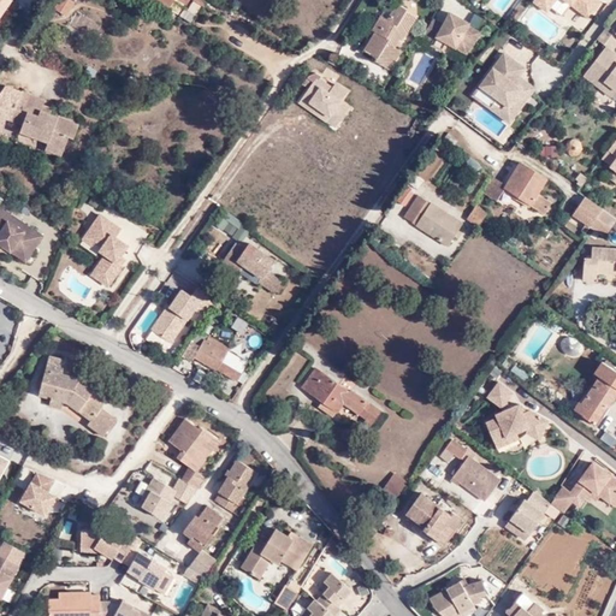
[(66,15),(75,0),(60,0),(55,7),(66,15)]
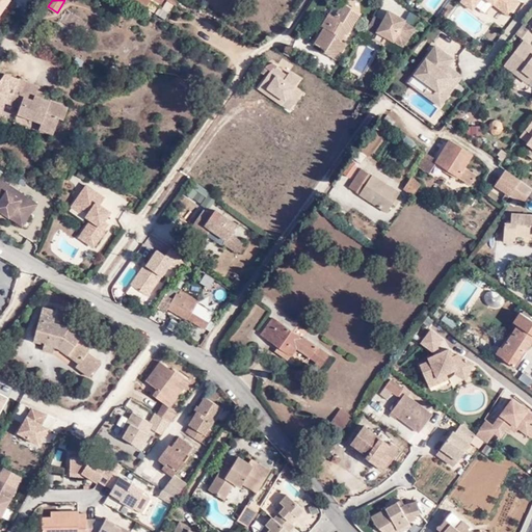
[(339,0),(338,0),(330,14),(336,17),(344,3),(339,0)]
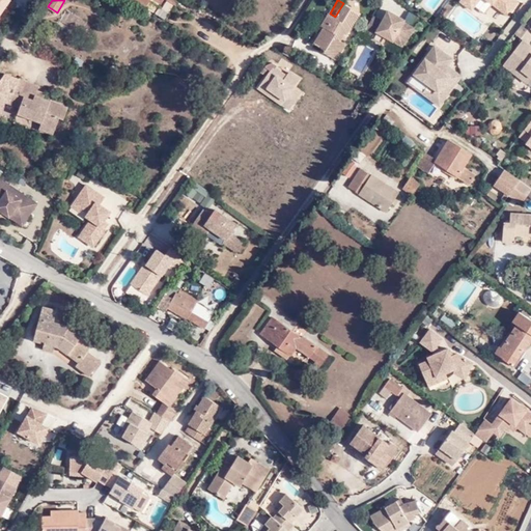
[(470,7),(462,0),(460,0),(457,3),(467,11),(470,7)]
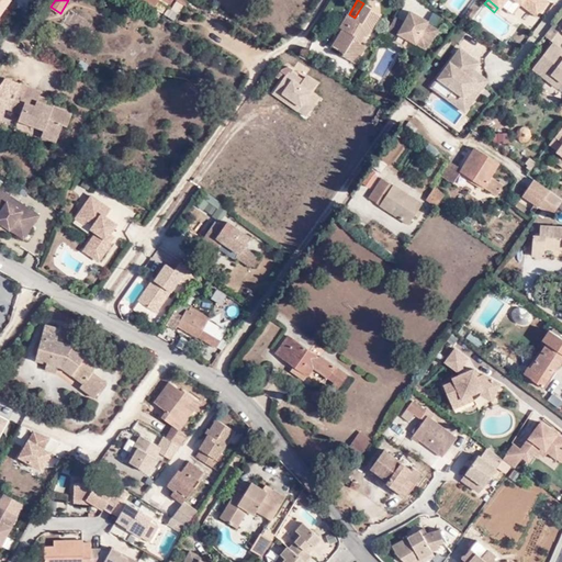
[(531,9),(537,13),(544,3),(539,0),(489,0),(497,8),(504,0),(509,0),(527,13),(531,9)]
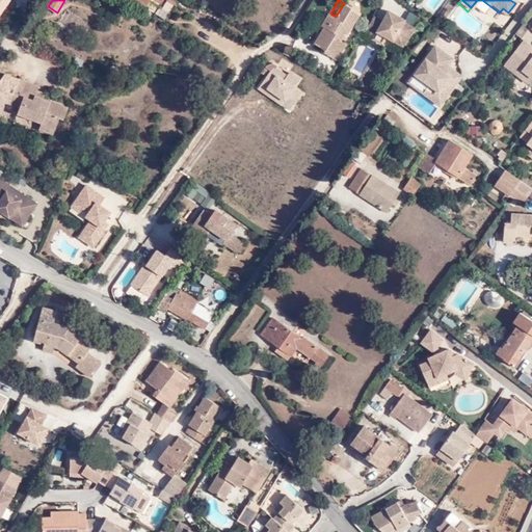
[(336,17),(330,14),(323,25),(326,27),(317,44),(327,51),(325,53),(338,60),(347,44),(342,41),(347,33),(349,35),(361,17),(352,11),(354,8),(344,3),(336,17)]
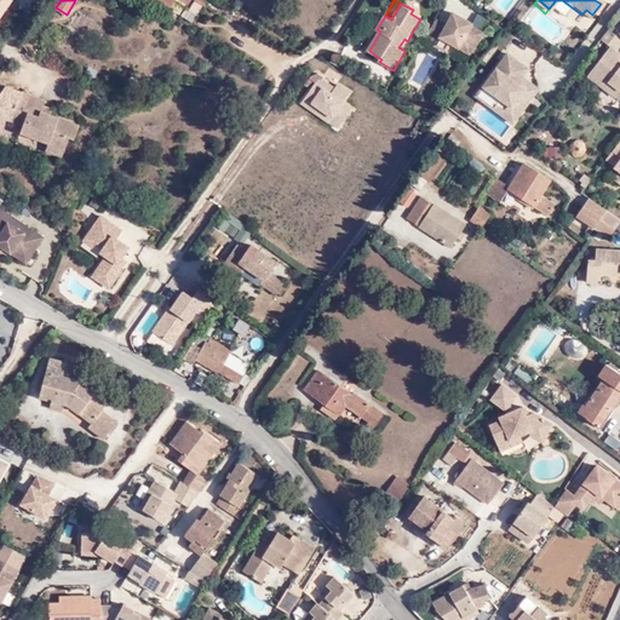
[(587,21),(592,15),(586,10),(581,15),(587,21)]
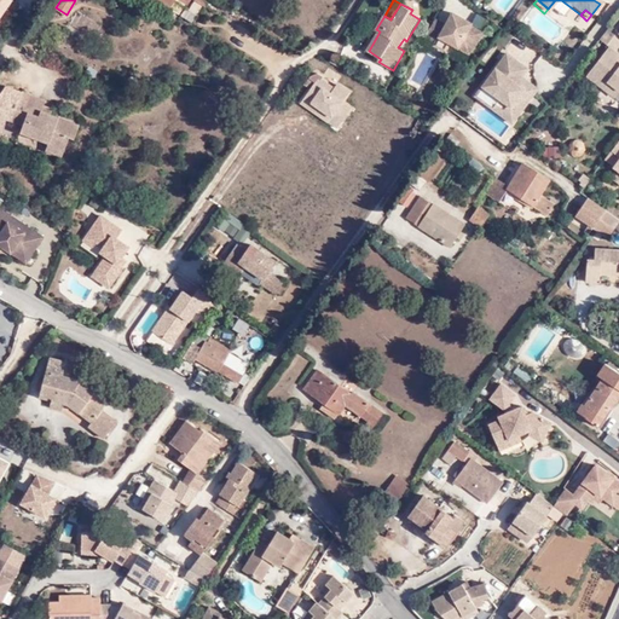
[(463,22),(455,16),(449,23),(440,17),(429,36),(438,41),(437,44),(447,51),(453,44),(470,56),(486,35),(474,27),(475,25),(466,18),(463,22)]
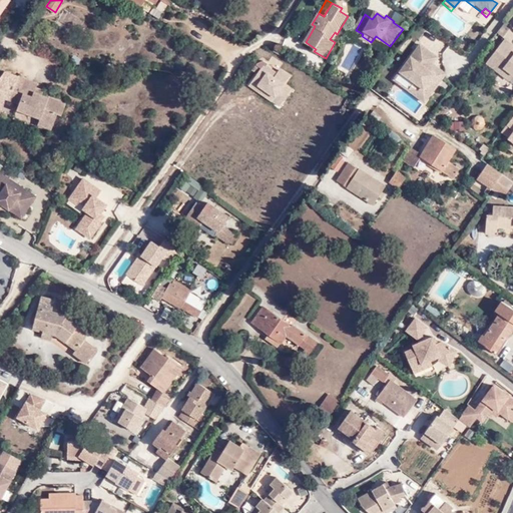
[(512,33),(512,27),(505,20),(496,32),(503,38),(485,61),(498,71),(502,66),(512,74),(512,51),(512,50),(512,49),(512,45),(507,41),(512,33)]
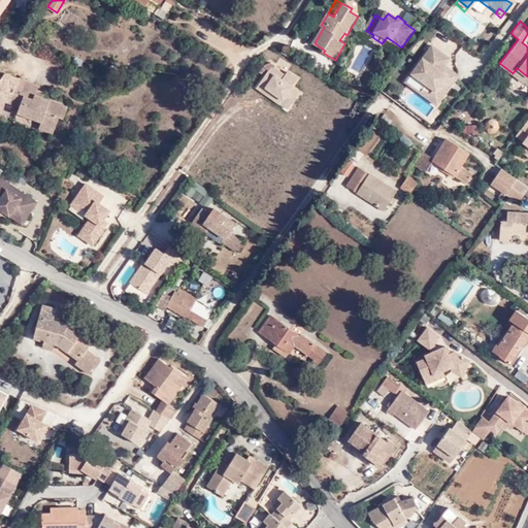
[(434,91),(428,99),(436,105),(458,75),(444,65),(450,58),(431,44),(410,72),(425,84),(434,91)]
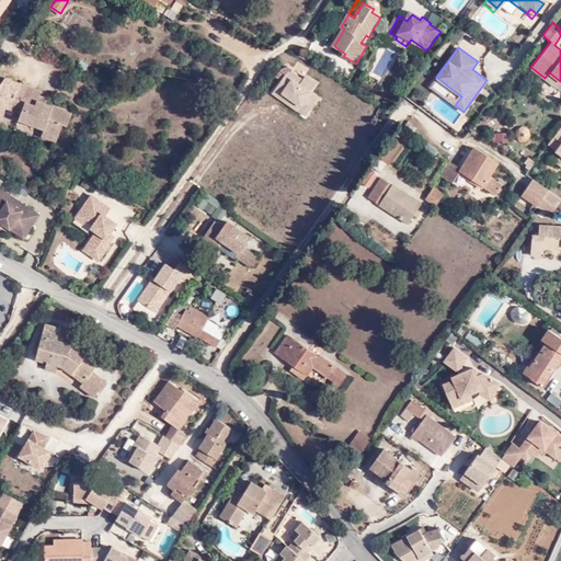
[(318,81),(283,69),(272,102),(311,114),(317,96),(313,94),(318,81)]
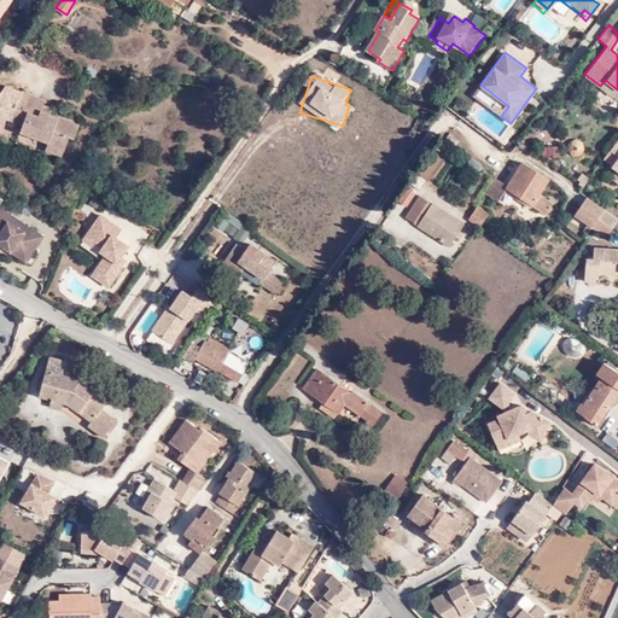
[(617,89),(605,80),(600,86),(617,99),(617,89)]
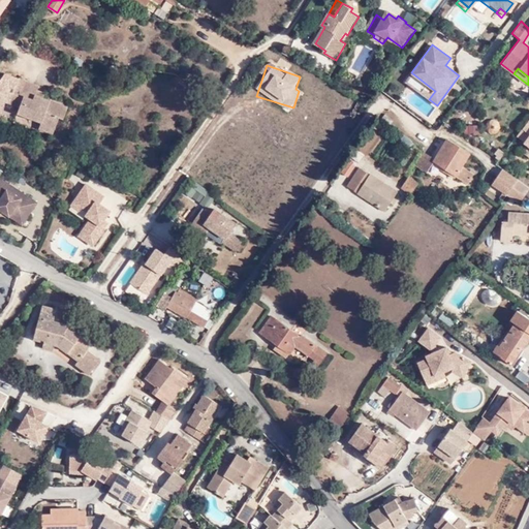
[(13,80),(9,93),(20,97),(17,107),(16,113),(38,121),(36,128),(52,132),(57,116),(60,117),(64,106),(38,97),(31,95),(33,90),(34,86),(13,80)]
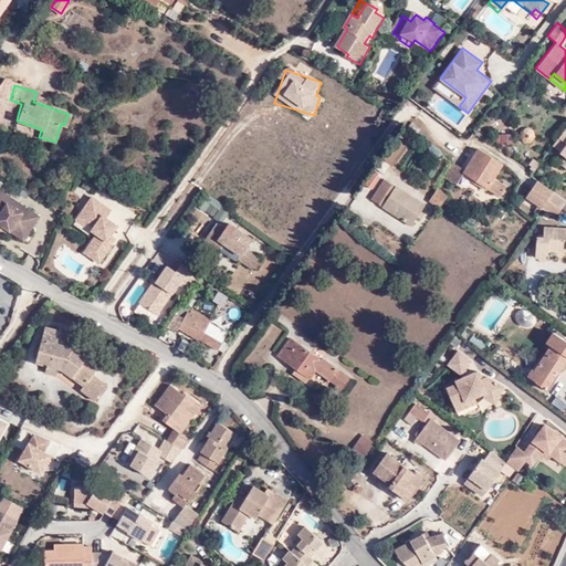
[(449,98),(459,106),(465,97),(456,90),(449,98)]
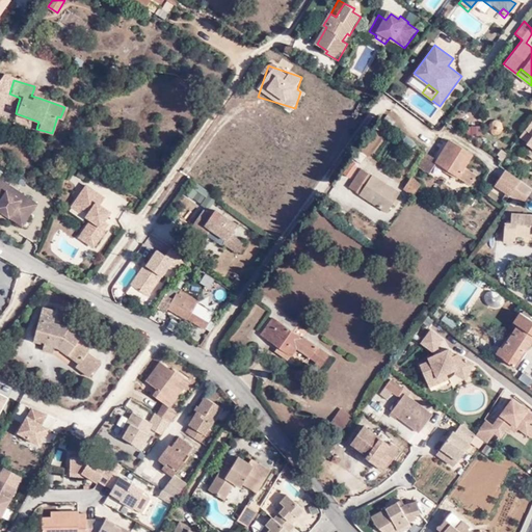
[(20,98),(9,94),(6,104),(17,108),(20,98)]
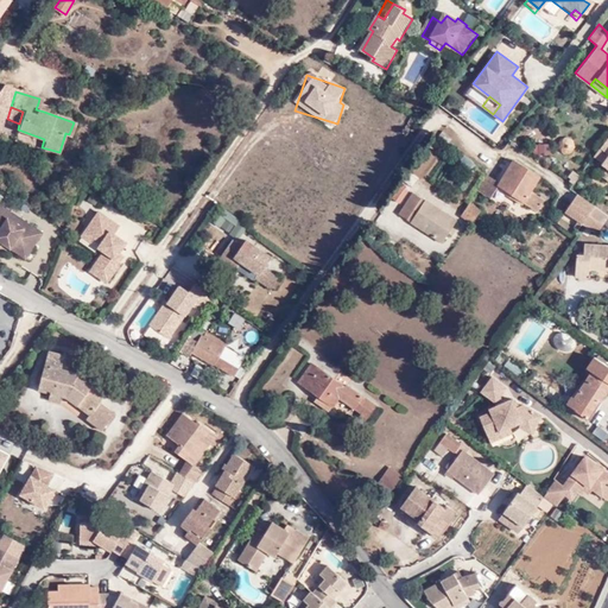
[(607,135),(594,156),(607,166),(607,135)]
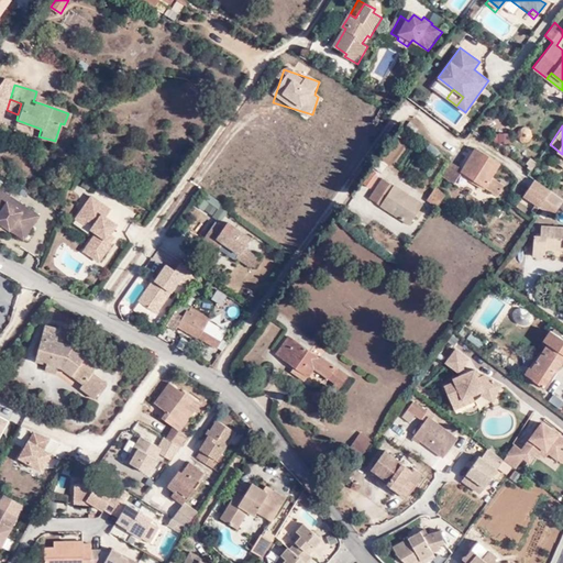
[(452,161),(442,175),(454,184),(460,176),(462,174),(485,190),(497,198),(505,188),(493,179),(503,166),(477,148),(463,169),(452,161)]
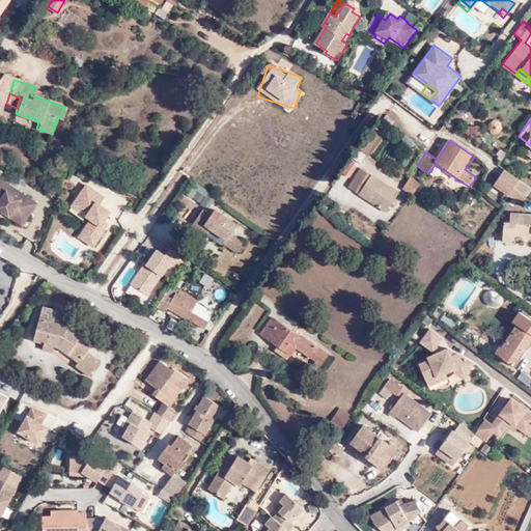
[(350,176),(358,166),(352,162),(344,172),(350,176)]
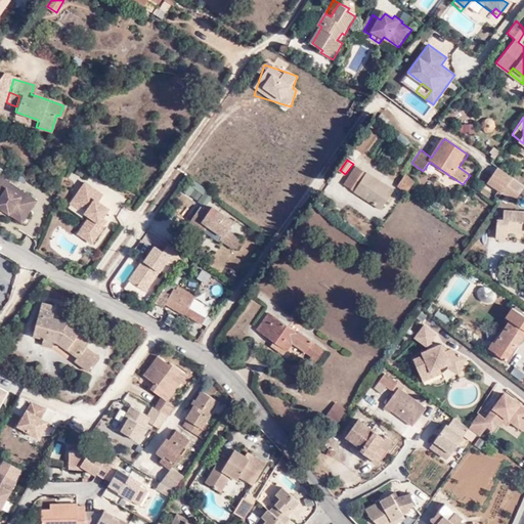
[(430,162),(428,164),(450,179),(451,177),(430,162)]
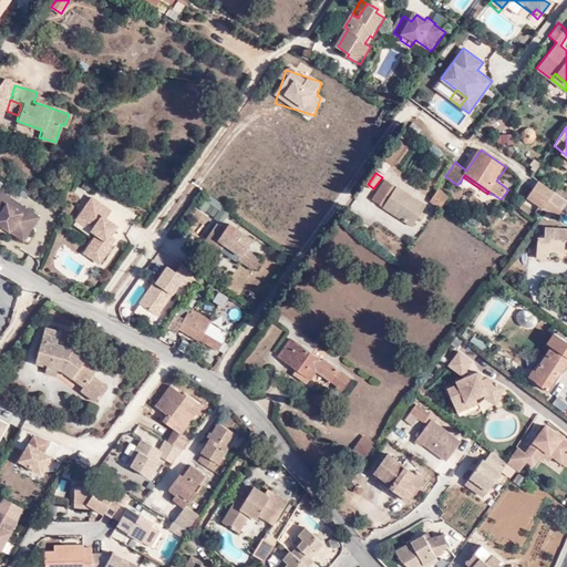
[(526,197),(542,209),(544,206),(555,191),(538,179),(526,197)]
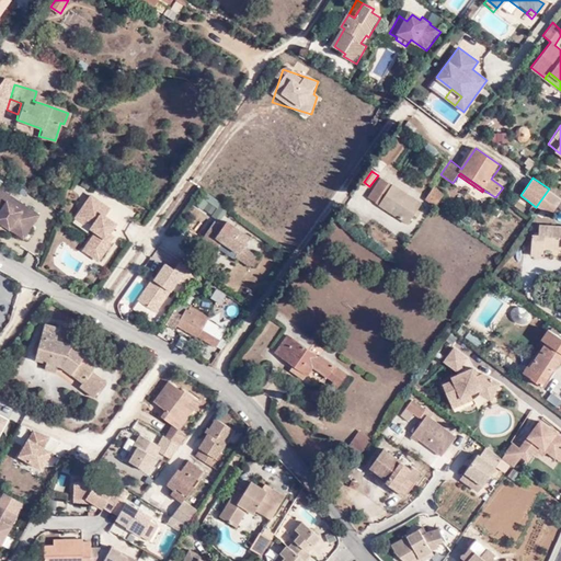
[(408,227),(422,205),(382,179),(367,199),(408,227)]
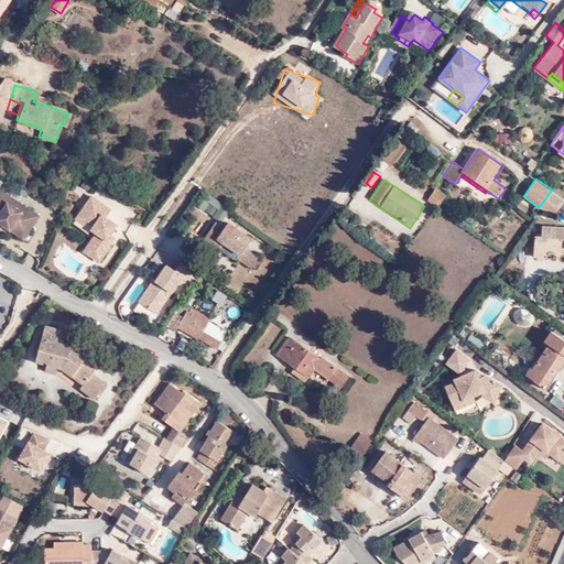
[(427,196),(438,204),(448,192),(437,183),(427,196)]
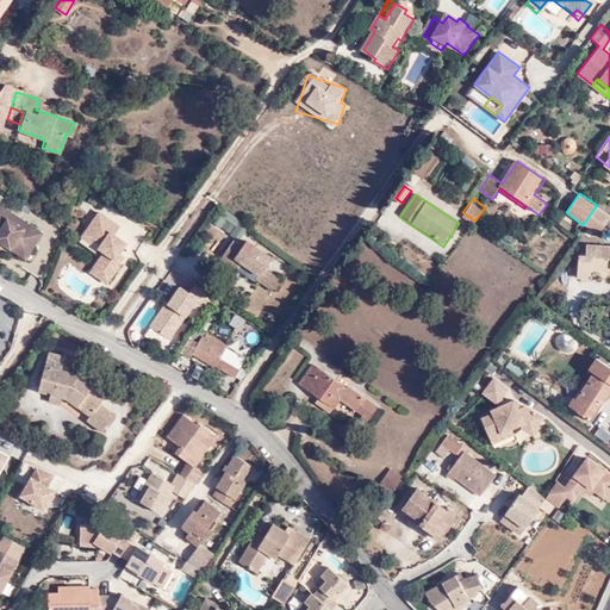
[(0,236),(27,256),(45,230),(0,199),(0,236)]
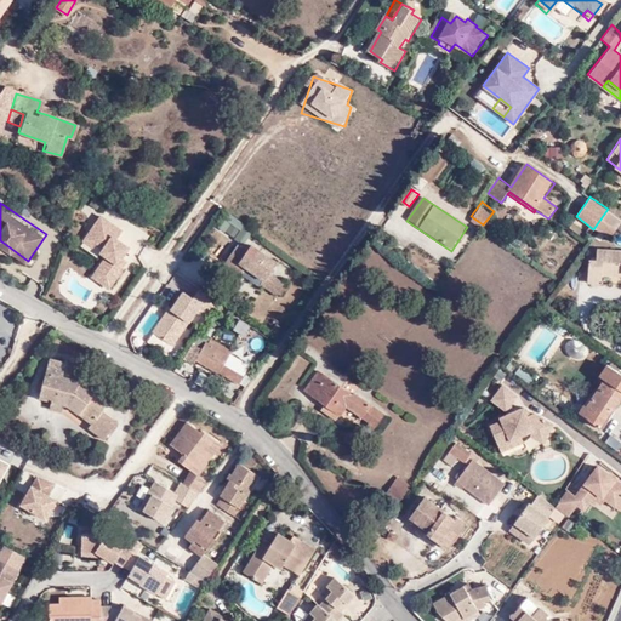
[(610,237),(620,222),(620,216),(608,209),(596,226),(610,237)]
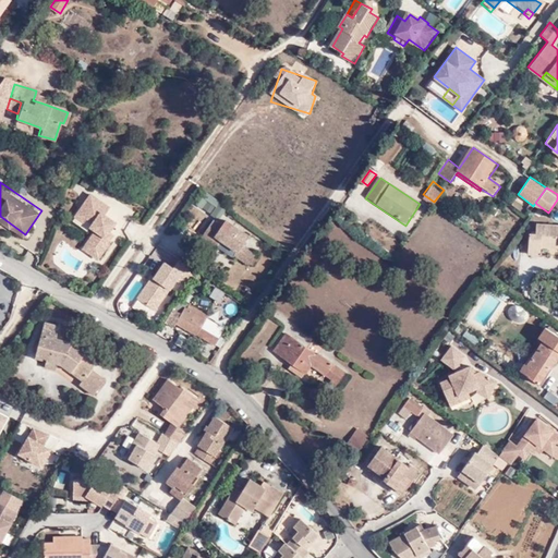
[(108,234),(112,228),(119,219),(108,211),(112,205),(93,190),(77,213),(85,219),(88,215),(95,220),(93,223),(98,228),(85,245),(100,255),(113,238),(112,237),(108,234)]
